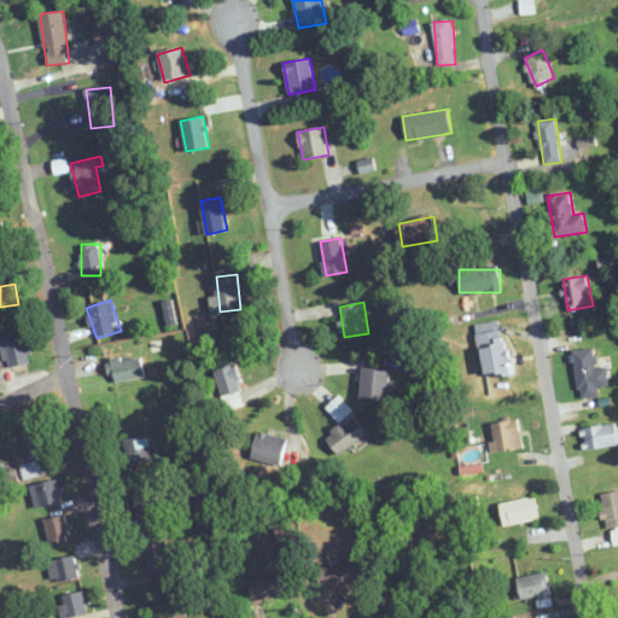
[(484,378),(509,373),(501,320),(476,325),(484,378)]
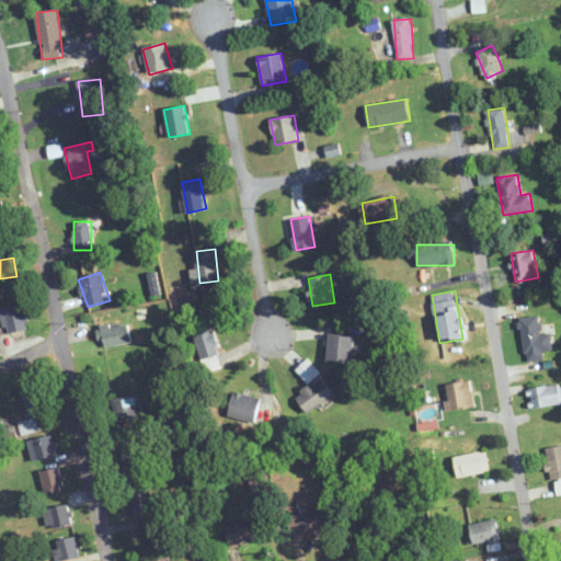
[(0,318),(14,334),(30,320),(13,302),(0,313),(0,318)]
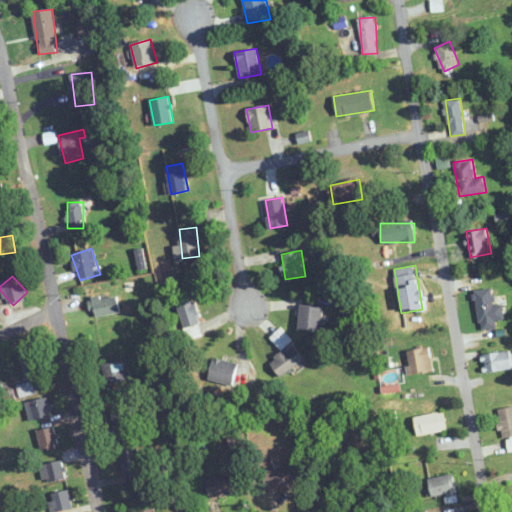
[(497,328),(496,321),(505,319),(503,304),(494,305),(492,288),(474,290),(479,331),(497,328)]
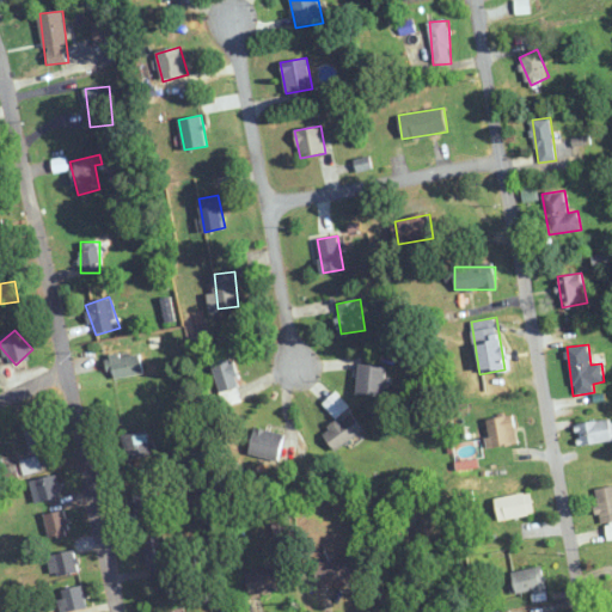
[(109,356),(112,379),(144,374),(140,352),(109,356)]
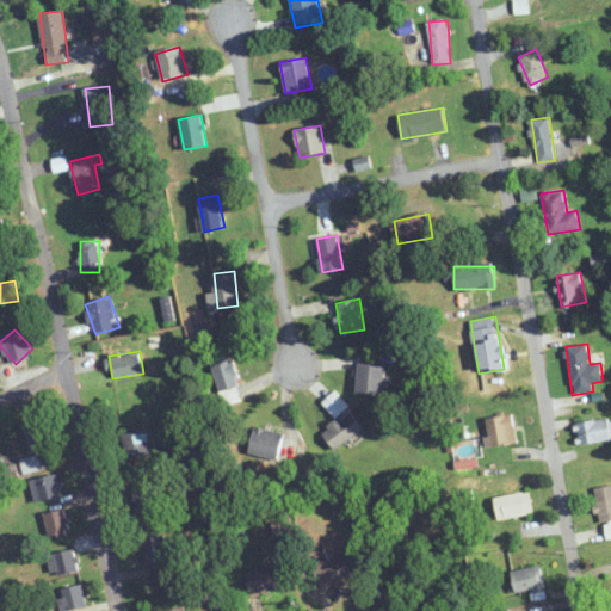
[(228,351),(208,359),(220,392),(241,383),(228,351)]
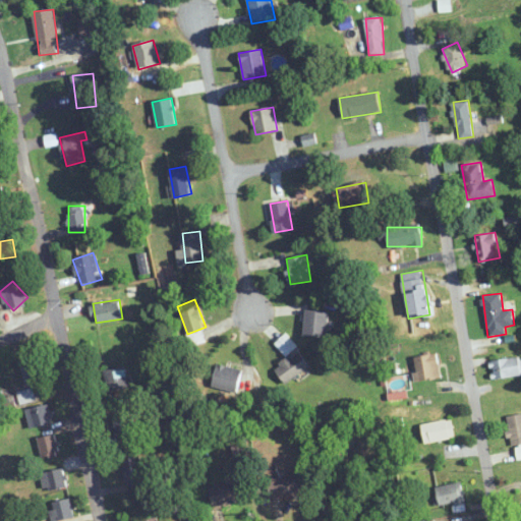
[(327,337),(328,310),(305,309),(303,336),(327,337)]
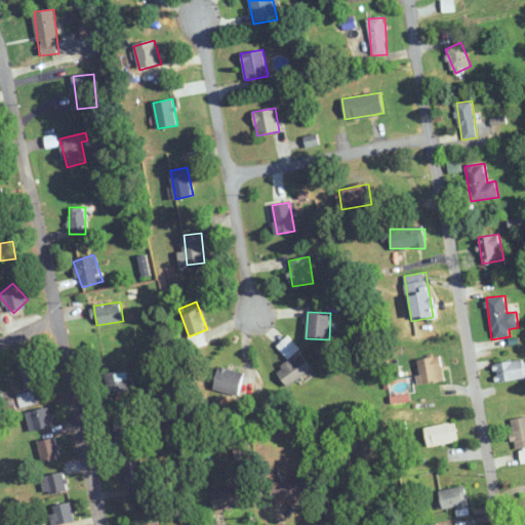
[(276,346),(288,359),(299,350),(287,336),(276,346)]
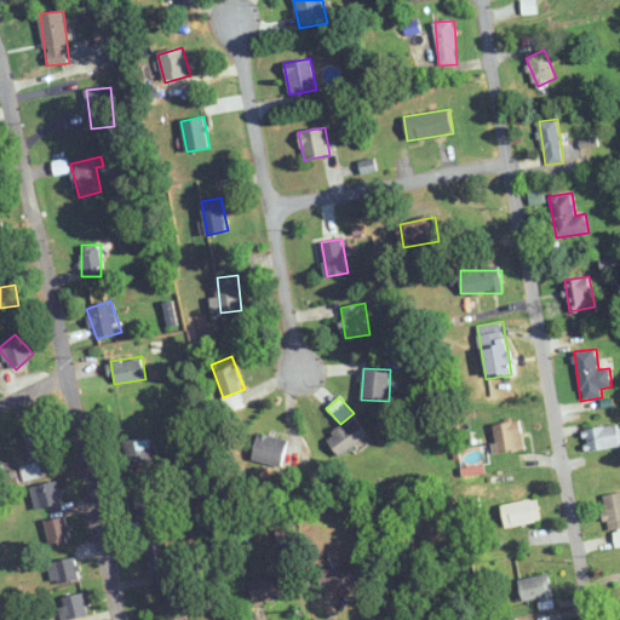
[(368,437),(357,419),(326,438),(338,457),(368,437)]
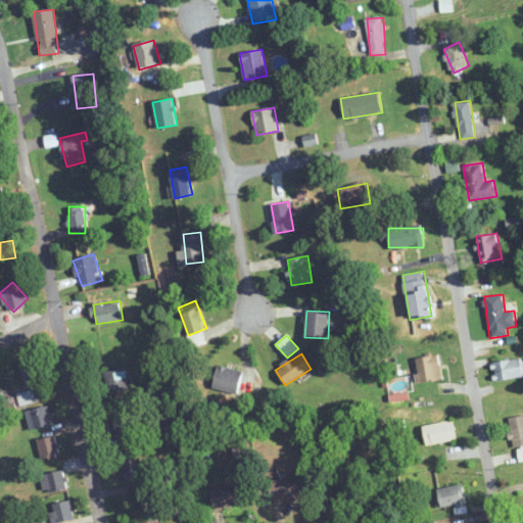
[(419,383),(442,380),(439,354),(416,358),(419,383)]
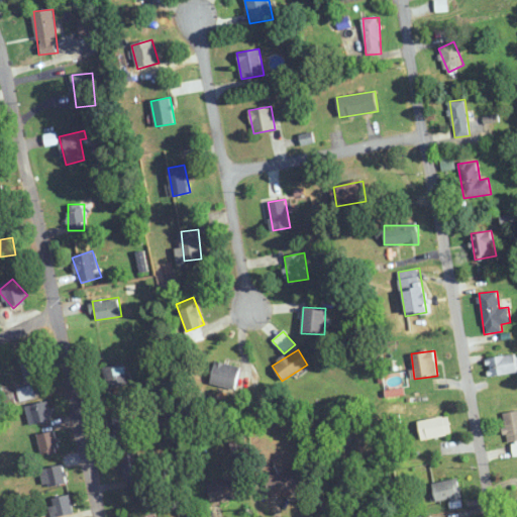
[(25,383),(46,378),(41,353),(20,358),(25,383)]
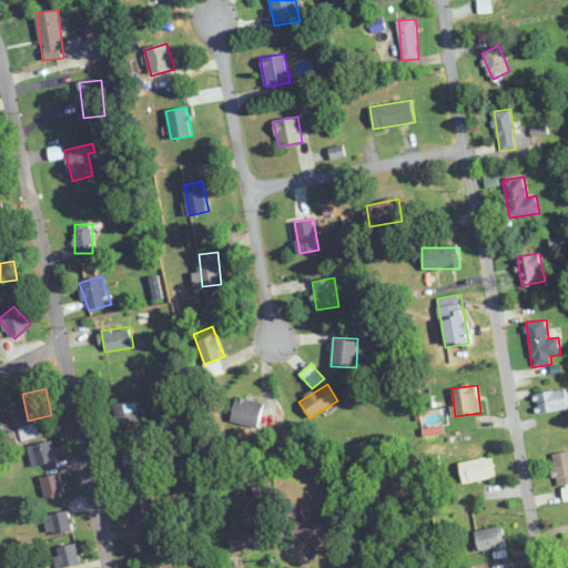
[(536,412),(567,411),(567,391),(536,392),(536,412)]
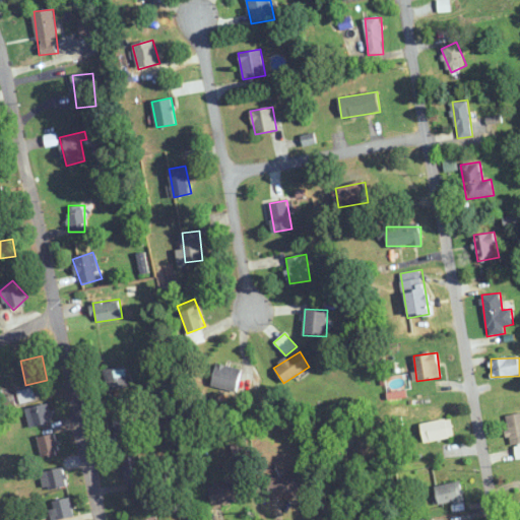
[(237,391),(242,369),(217,363),(211,386),(237,391)]
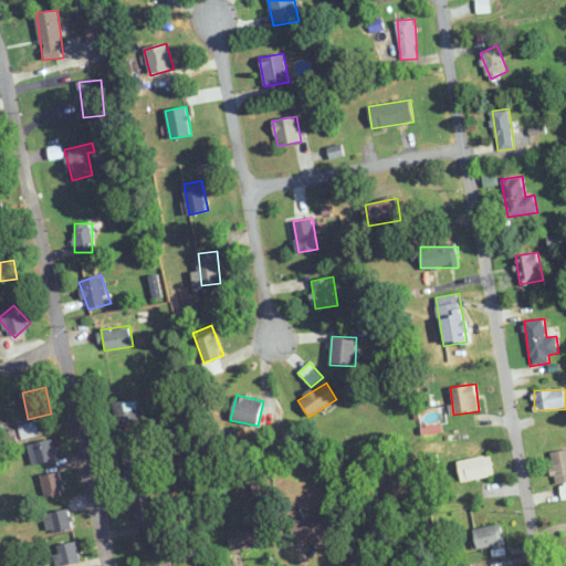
[(142,419),(135,397),(112,404),(118,427),(142,419)]
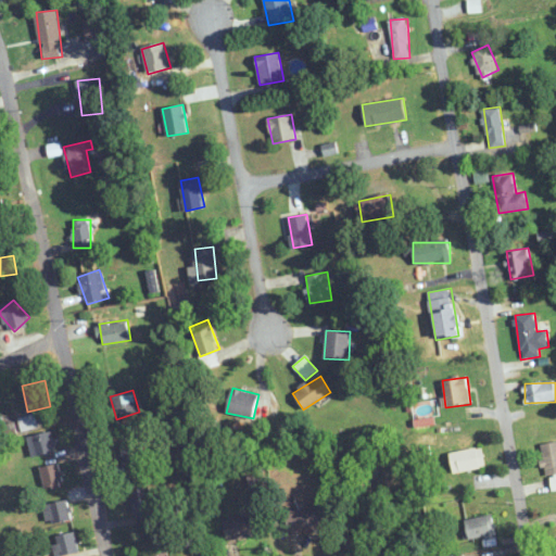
[(32,457),(57,451),(51,431),(26,438),(32,457)]
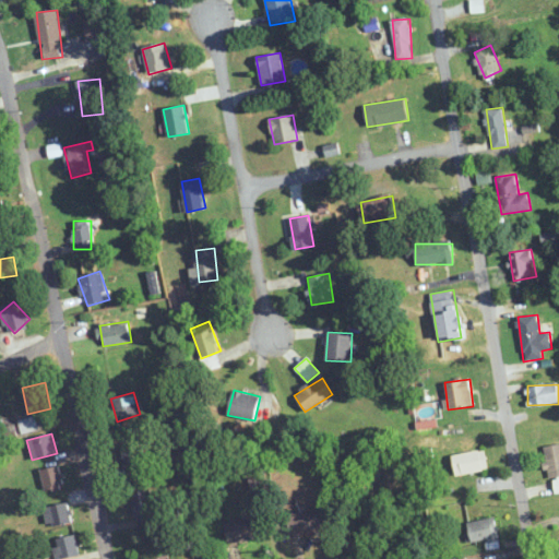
[(558,476),(558,444),(544,447),(547,478),(558,476)]
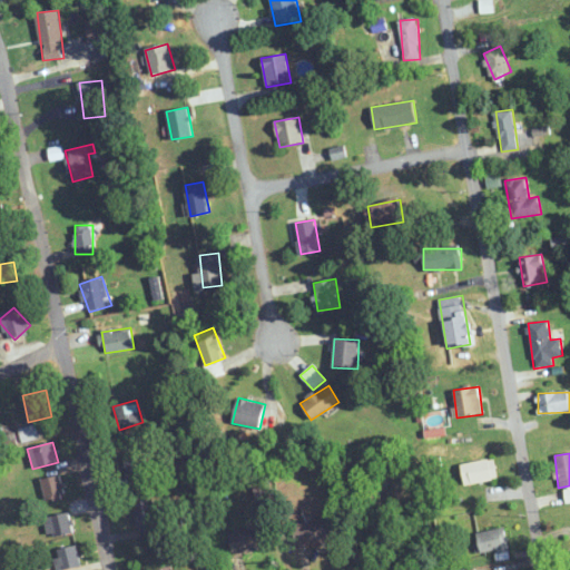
[(153,483),(146,454),(125,458),(130,488),(153,483)]
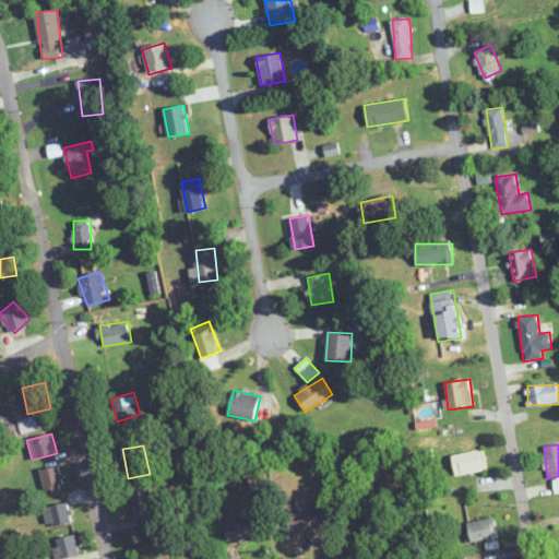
[(452,455),(455,475),(488,470),(485,450),(452,455)]
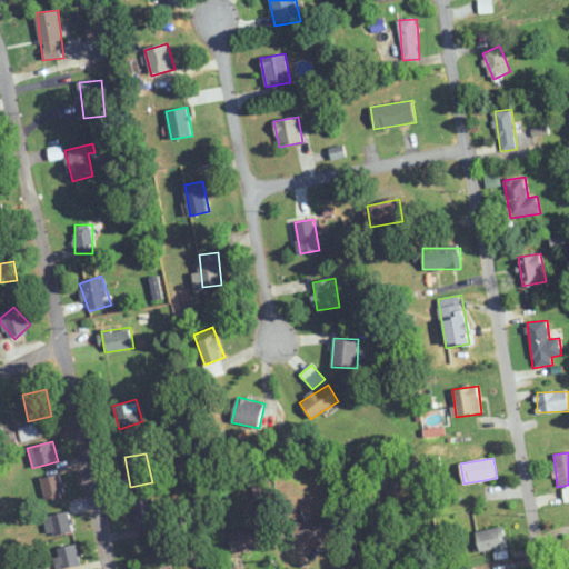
[(67,492),(58,473),(40,481),(49,501),(67,492)]
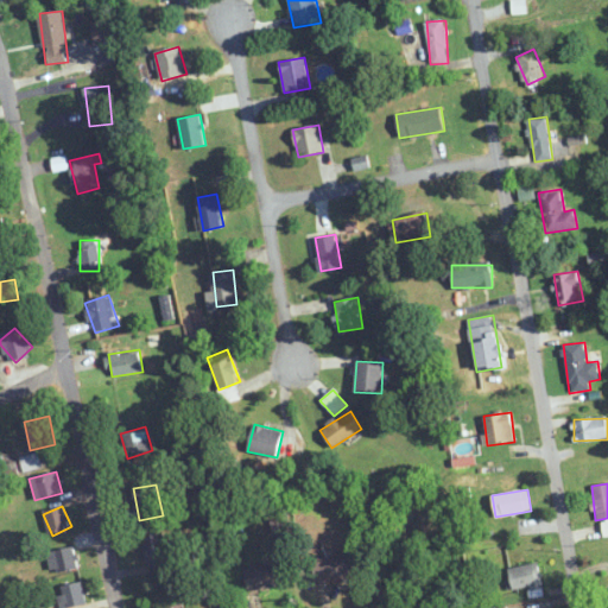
[(149,574),(170,569),(164,532),(143,536),(149,574)]
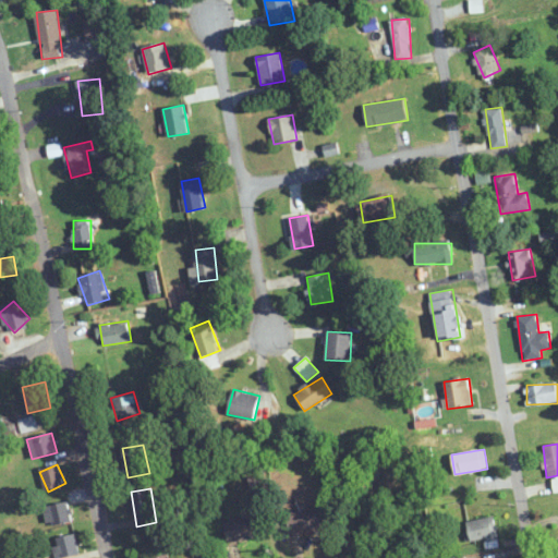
[(48,528),(72,520),(67,500),(43,509),(48,528)]
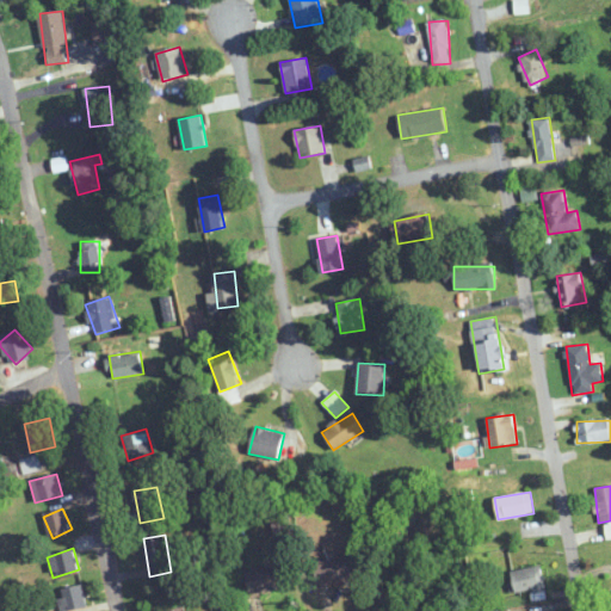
[(511,572),(516,593),(531,590),(534,597),(547,593),(541,566),(511,572)]
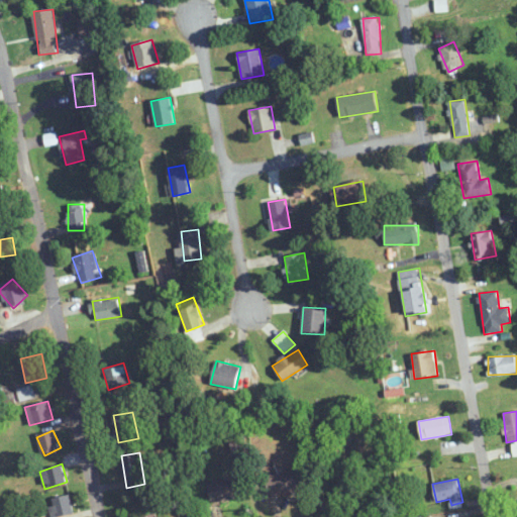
[(247,499),(244,480),(204,485),(206,504),(247,499)]
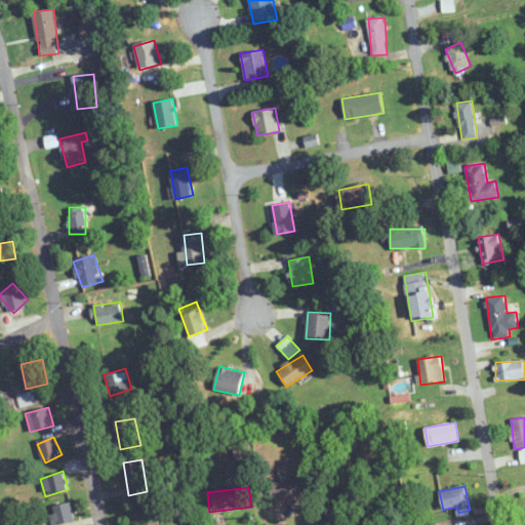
[(49,509),(54,524),(59,524),(75,520),(69,501),(49,509)]
